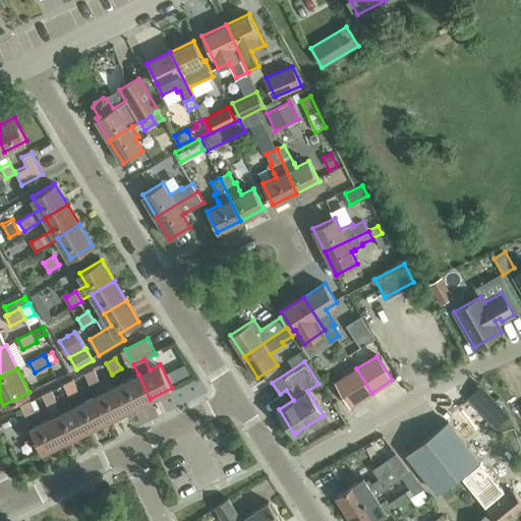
[(351,406),(371,393),(356,368),(336,382),(351,406)]
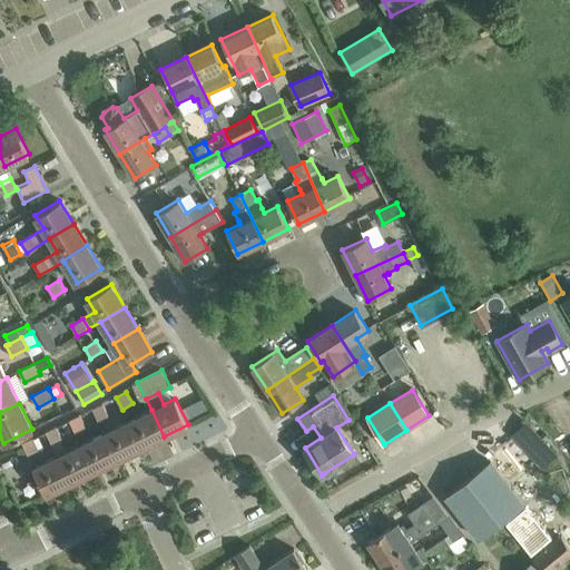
[(109,416),(102,404),(92,410),(99,422),(109,416)]
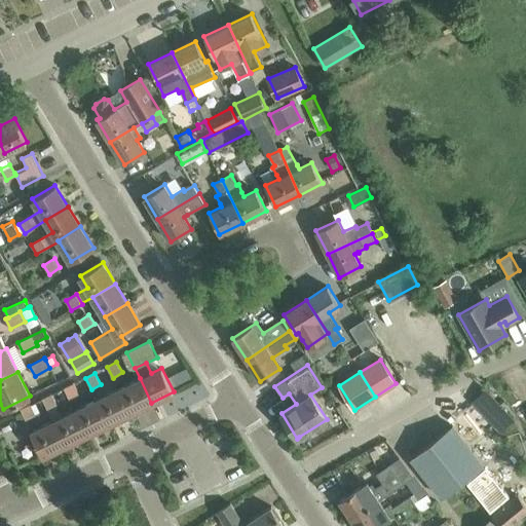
[(151,403),(140,378),(118,388),(130,413),(151,403)]
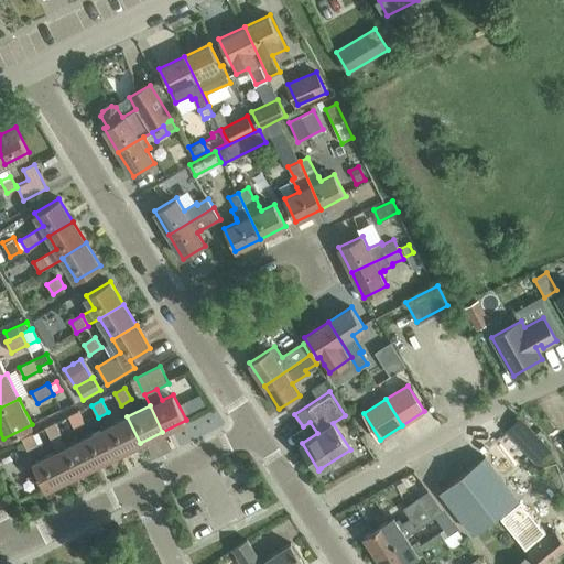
[(85,423),(78,411),(68,416),(75,429),(85,423)]
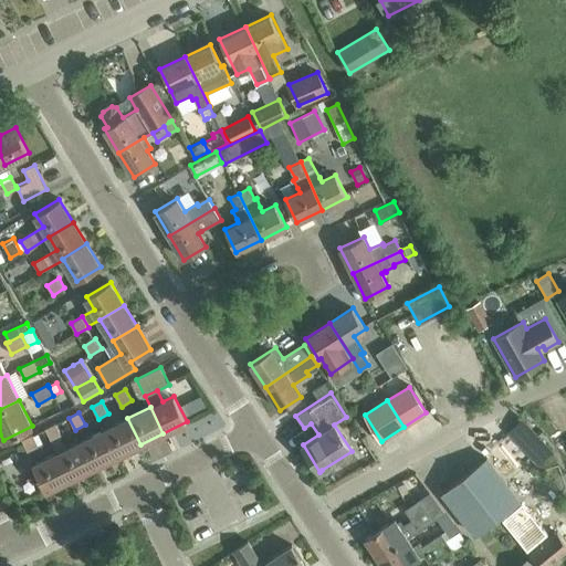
[(140,444),(127,418),(104,430),(117,456),(140,444)]
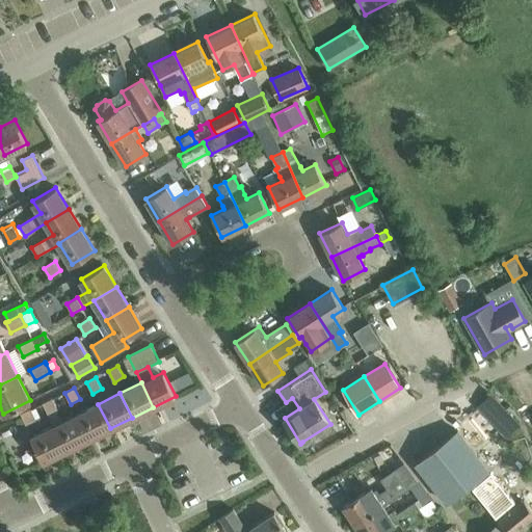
[(44,403),(49,415),(58,409),(52,398),(44,403)]
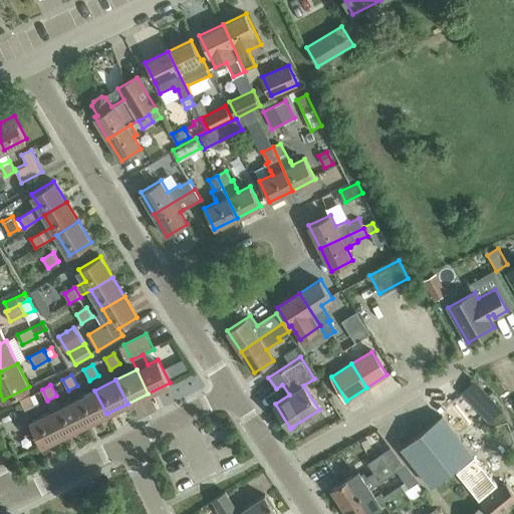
[(106,414),(94,391),(73,401),(85,425),(106,414)]
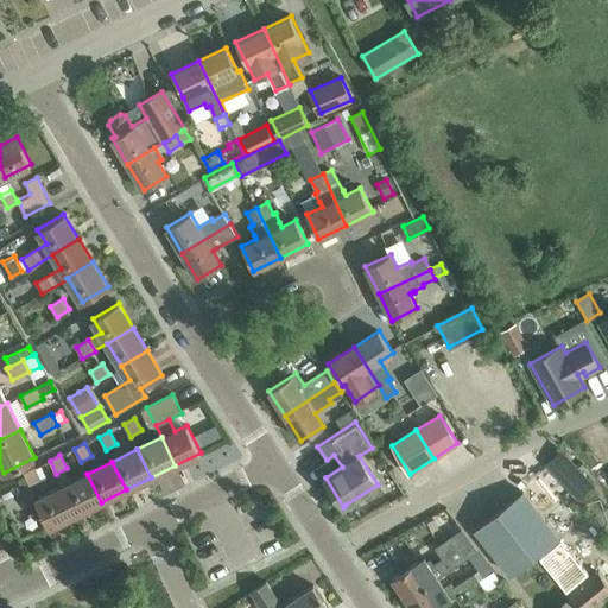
[(580,467),(562,483),(577,501),(595,485),(580,467)]
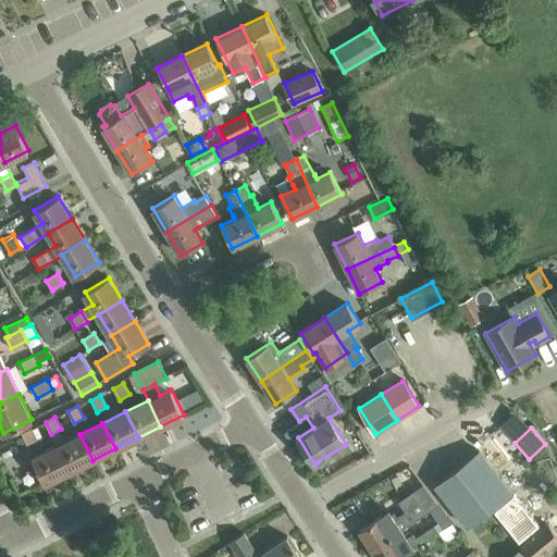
[(22,433),(28,445),(38,441),(32,429),(22,433)]
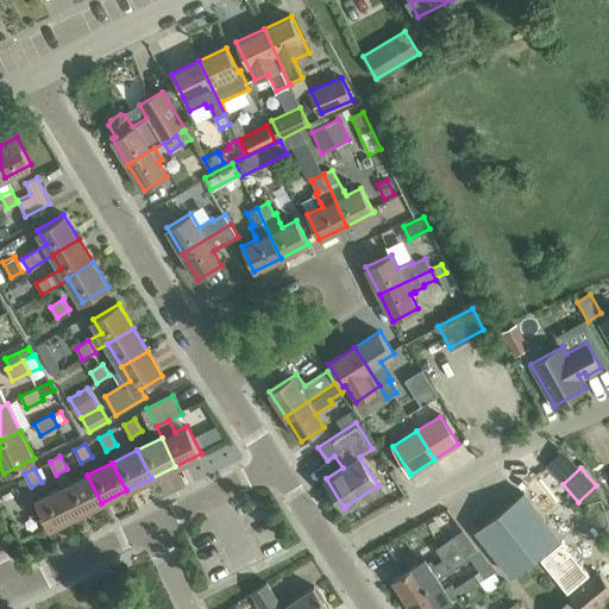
[(67,469),(56,475),(63,487),(62,487),(75,515),(101,503),(87,475),(74,481),(67,469)]
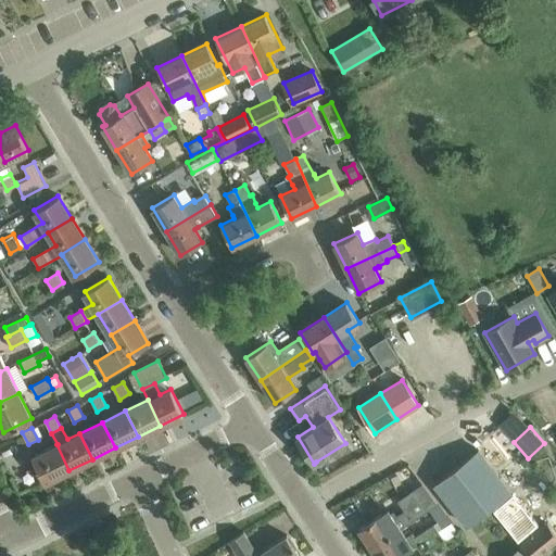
[(68,470),(57,444),(33,456),(46,482),(68,470)]
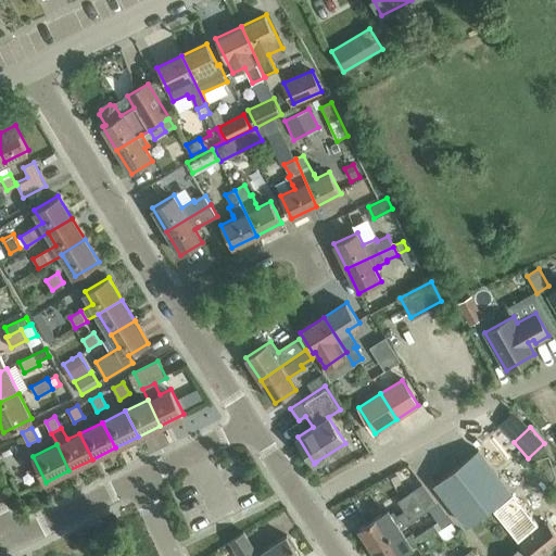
[(456,467),(489,508),(510,491),(503,481),(488,462),(478,450),(456,467)]
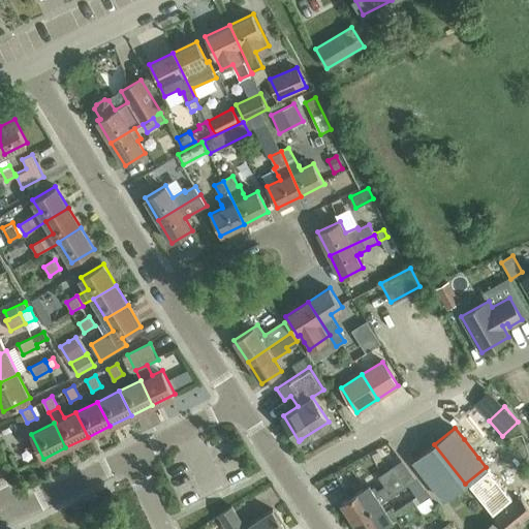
[(413,461),(444,500),(465,484),(434,444),(413,461)]
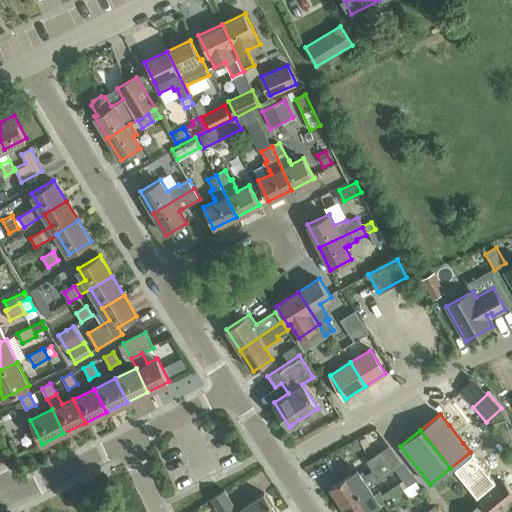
[(330,488),(341,504),(370,486),(403,463),(389,446),(366,460),(372,469),(362,476),(357,468),(346,475),(330,488)]
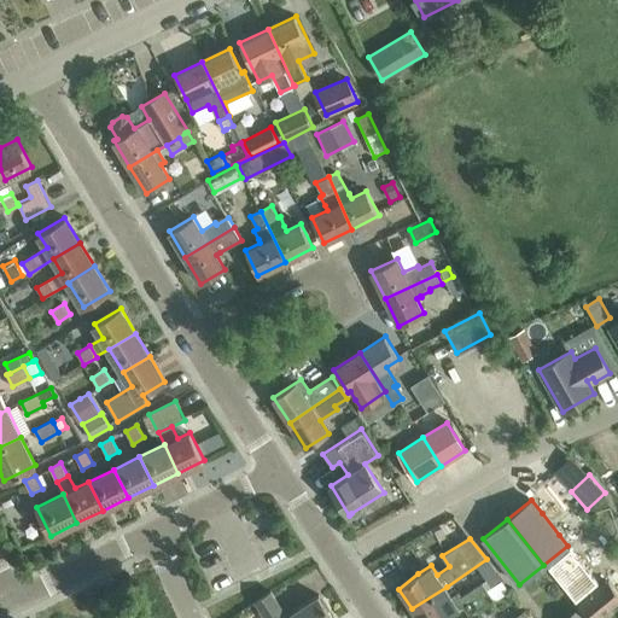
[(589,617),(601,617),(617,604),(617,594),(613,587),(608,581),(578,606),(589,617)]
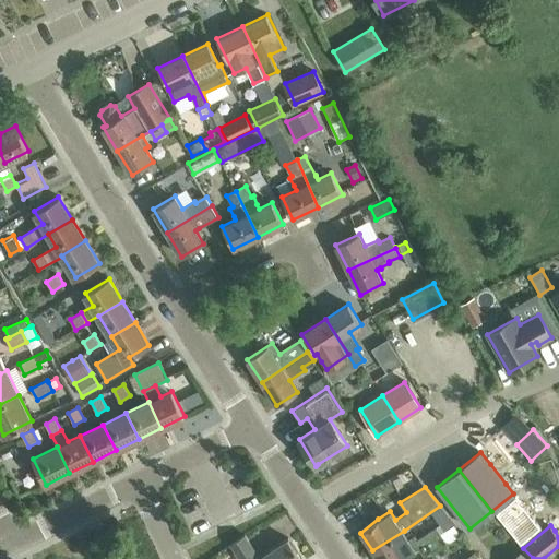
[(409,539),(404,531),(372,550),(377,558),(405,558),(424,547),(428,555),(450,540),(451,542),(461,535),(454,526),(442,535),(438,527),(418,539),(415,536),(409,539)]
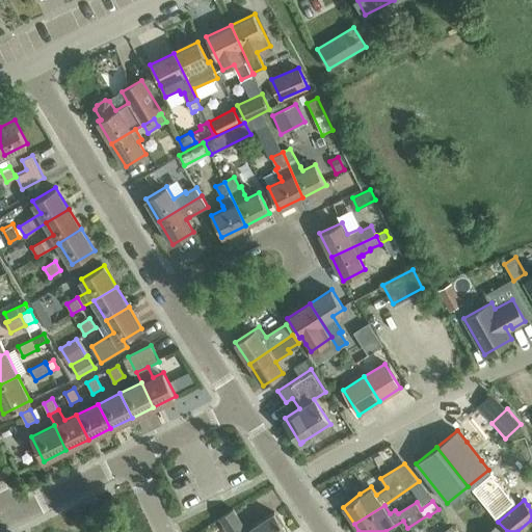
[(287,531),(274,512),(247,531),(234,509),(220,519),(229,531),(287,531)]
